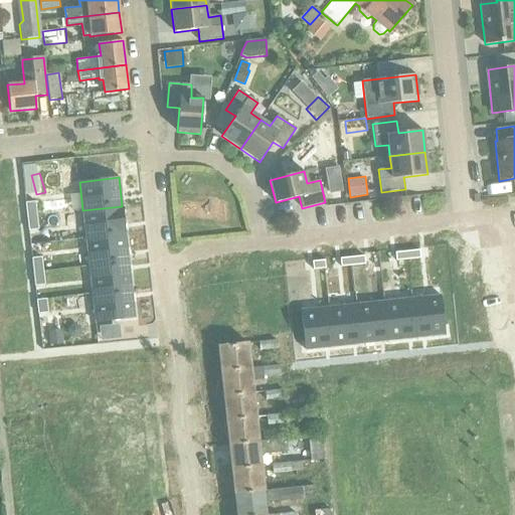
[(35,201),(25,203),(26,217),(36,215),(35,201)]
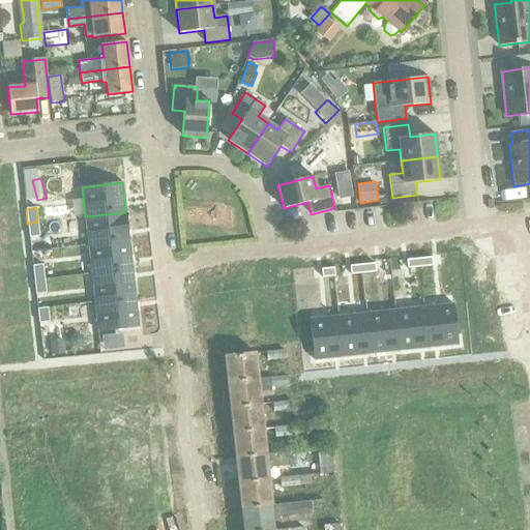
[(125,212),(85,216),(88,245),(128,240),(125,212)]
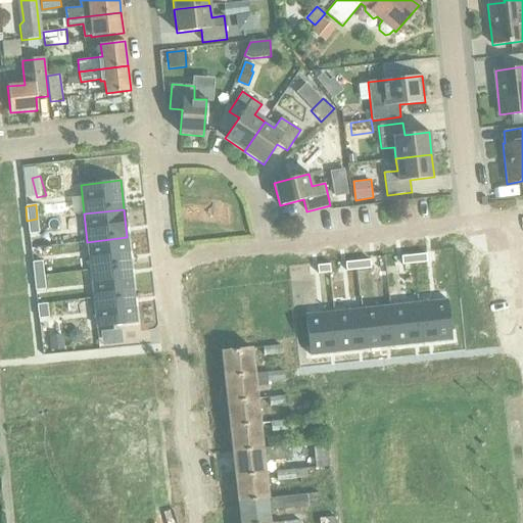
[(37,219),(27,221),(29,234),(39,233),(37,219)]
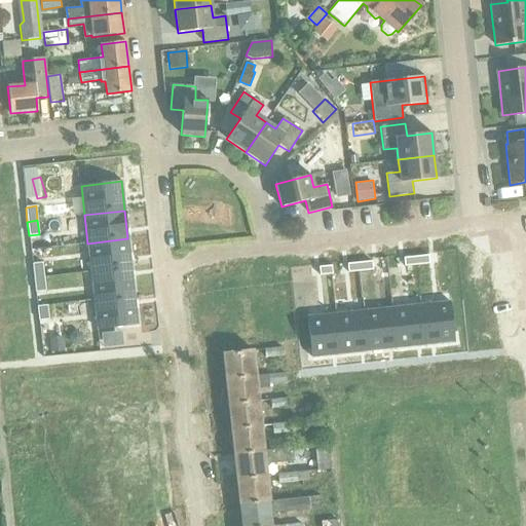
[(127,238),(87,243),(90,272),(132,267),(127,238)]
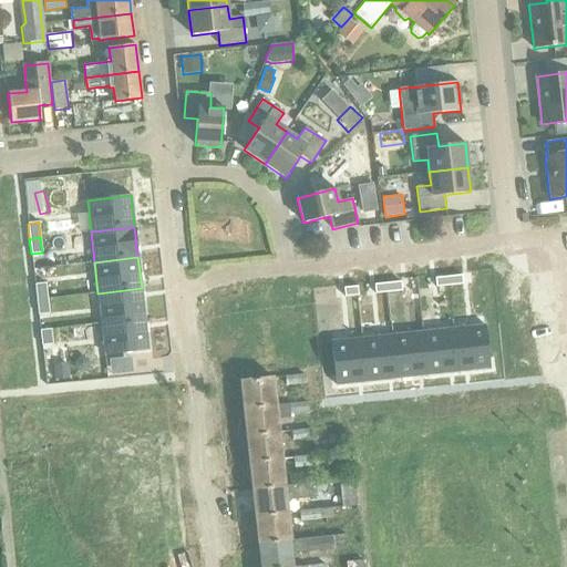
[(461,277),(447,279),(449,288),(462,287),(461,277)]
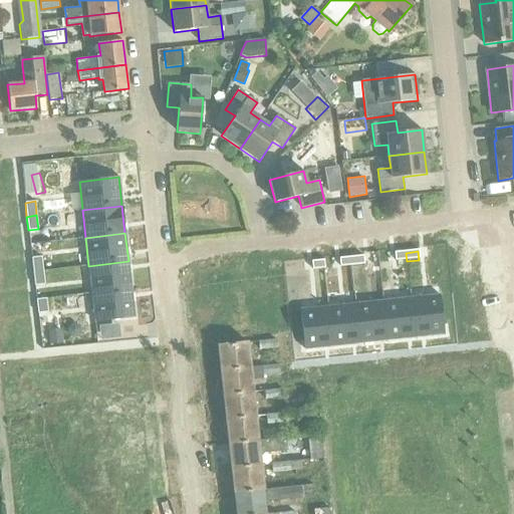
[(406,253),(394,254),(395,262),(407,261),(406,253)]
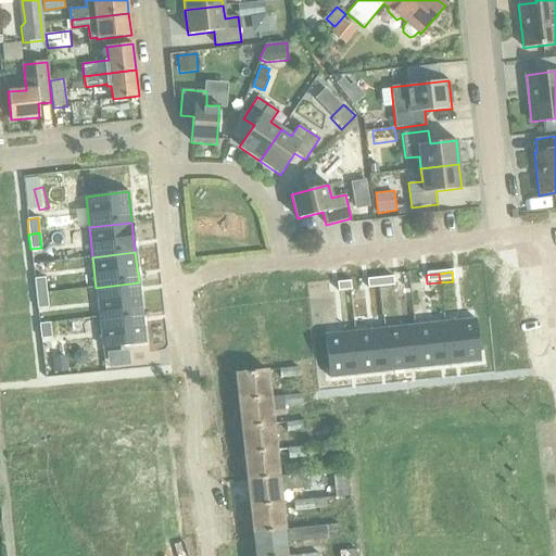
[(45,278),(34,279),(36,294),(47,293),(45,278)]
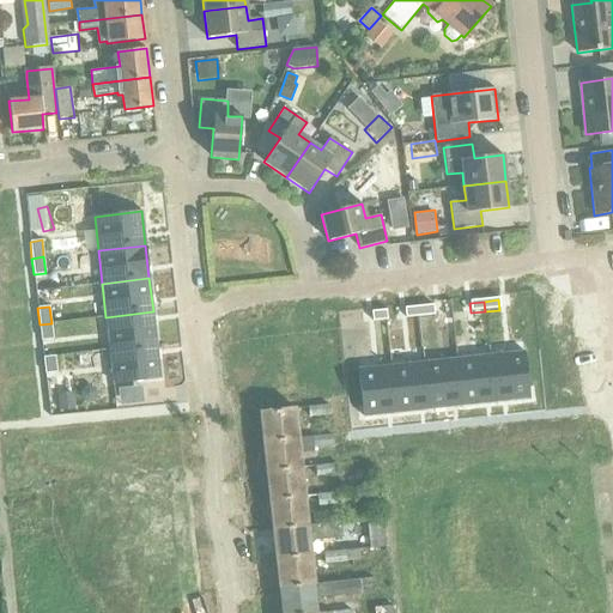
[(432,307),(418,308),(419,317),(434,316),(432,307)]
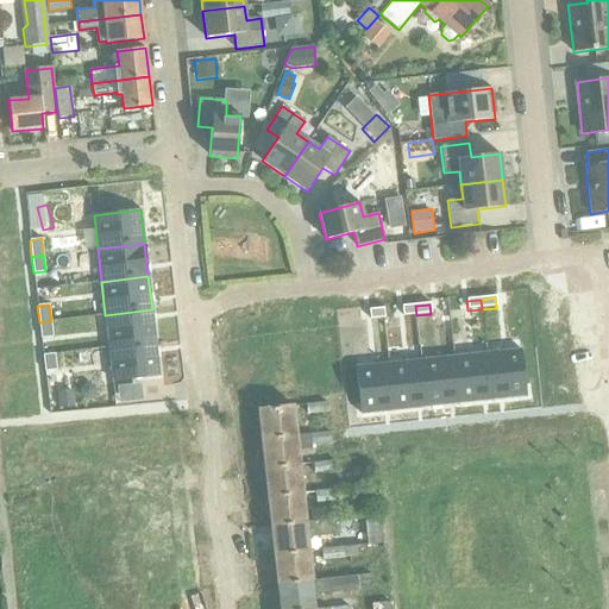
[(415,306),(401,308),(402,318),(416,316),(415,306)]
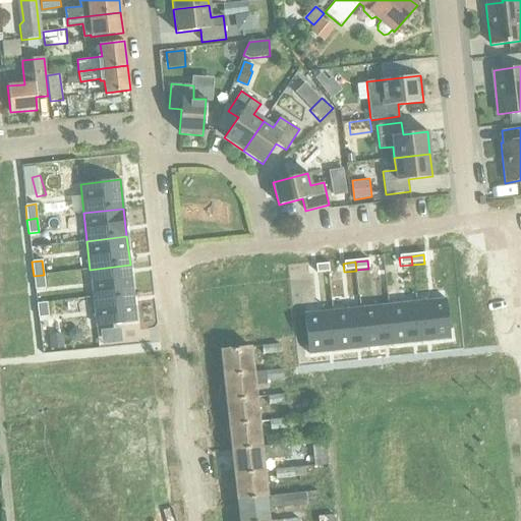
[(130,265),(90,270),(94,297),(133,293),(130,265)]
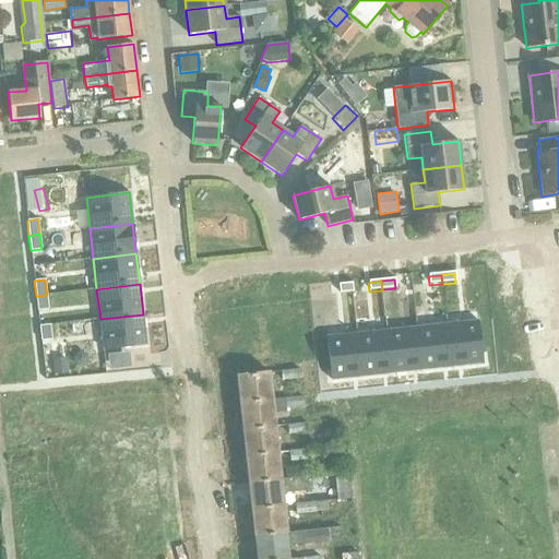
[(352,284),(337,285),(339,295),(352,293),(352,284)]
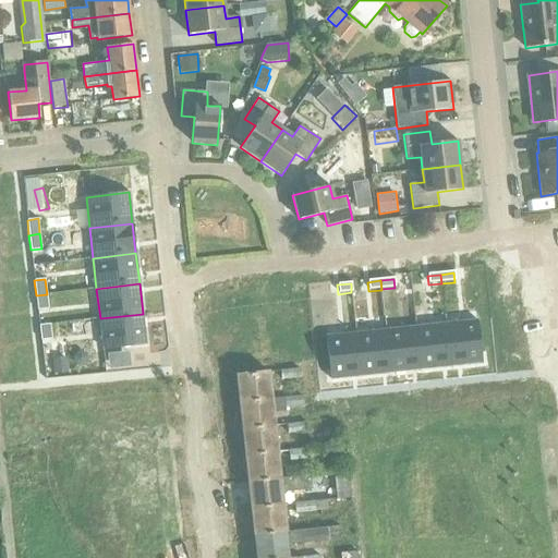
[(47,294),(36,295),(37,311),(48,308),(47,294)]
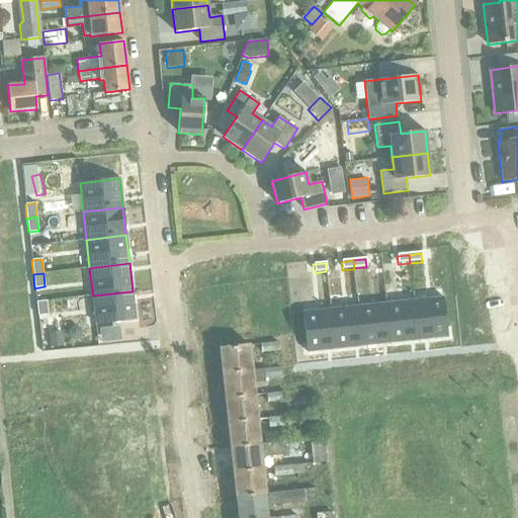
[(133,291),(93,295),(96,325),(136,320),(133,291)]
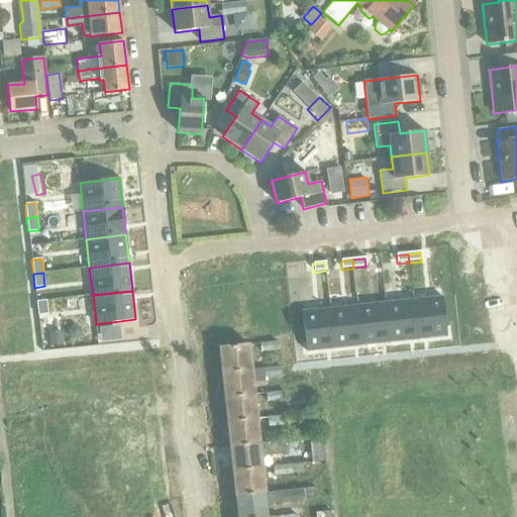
[(442,297),(414,300),(418,339),(446,336),(442,297)]
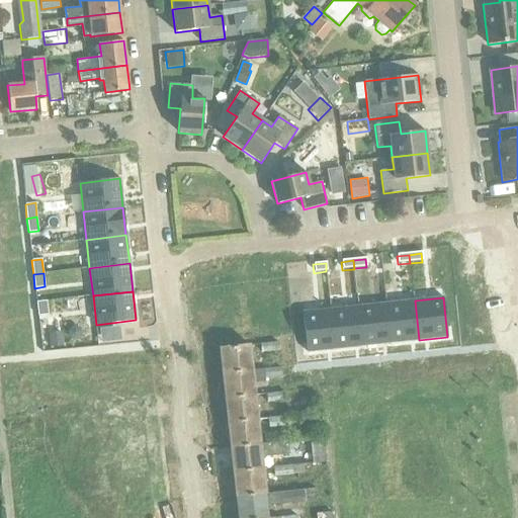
[(47,300),(36,301),(37,316),(48,315),(47,300)]
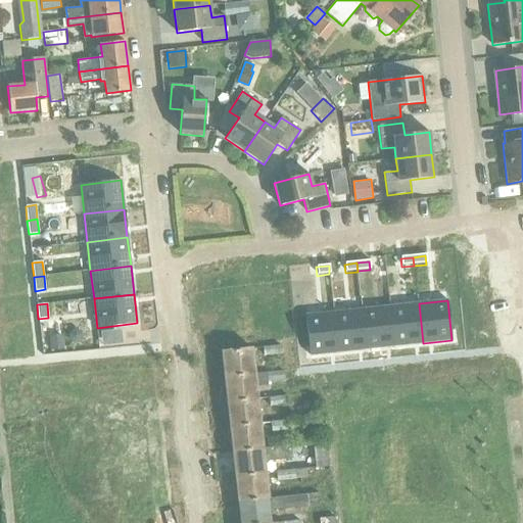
[(419,303),(390,306),(394,346),(423,343),(419,303)]
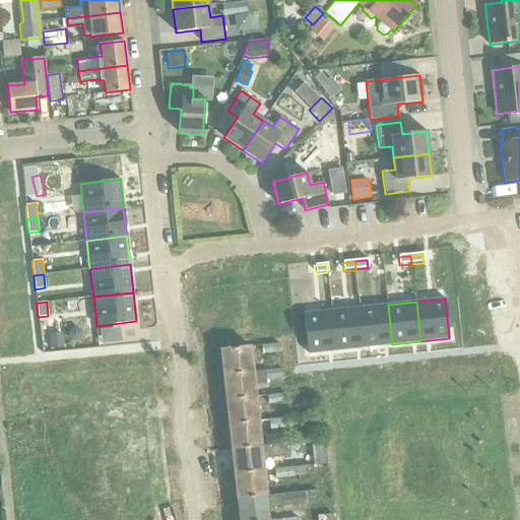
[(388,305),(361,308),(365,347),(392,344),(388,305)]
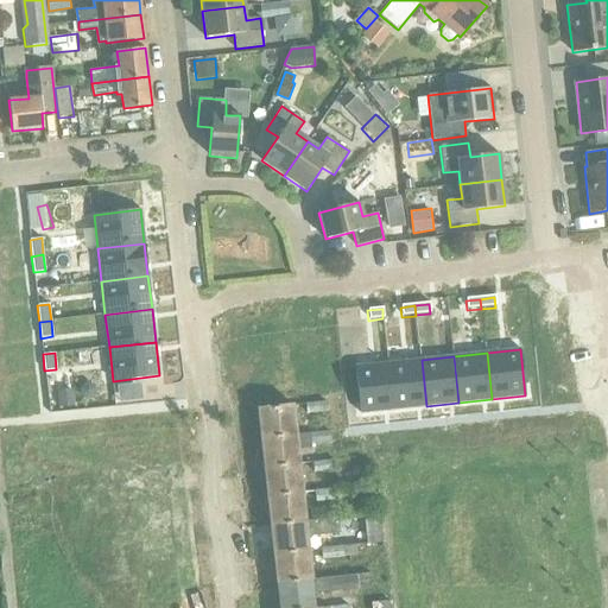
[(422,360),(388,363),(393,410),(426,406),(422,360)]
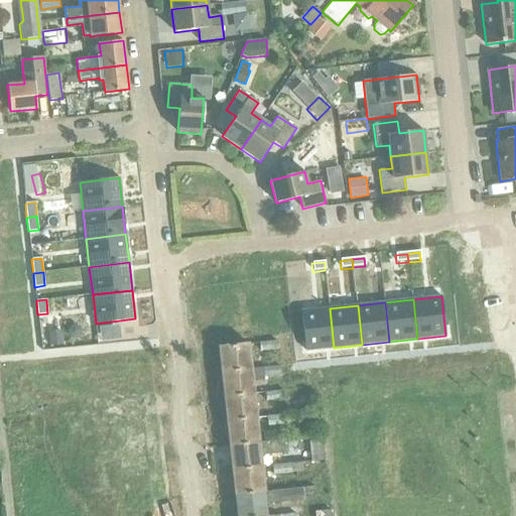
[(330,308),(301,311),(305,351),(334,348),(330,308)]
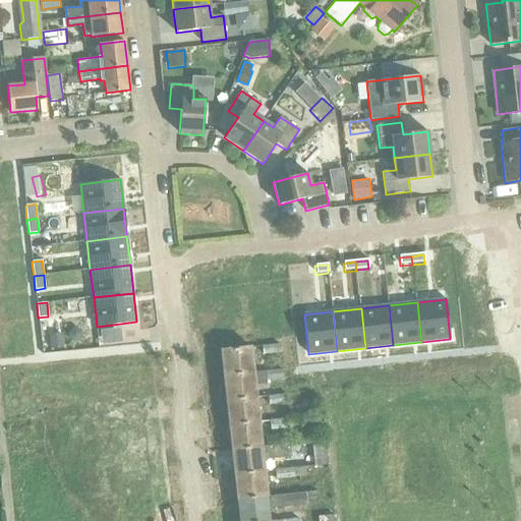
[(457,345),(477,345),(477,331),(457,331),(457,345)]
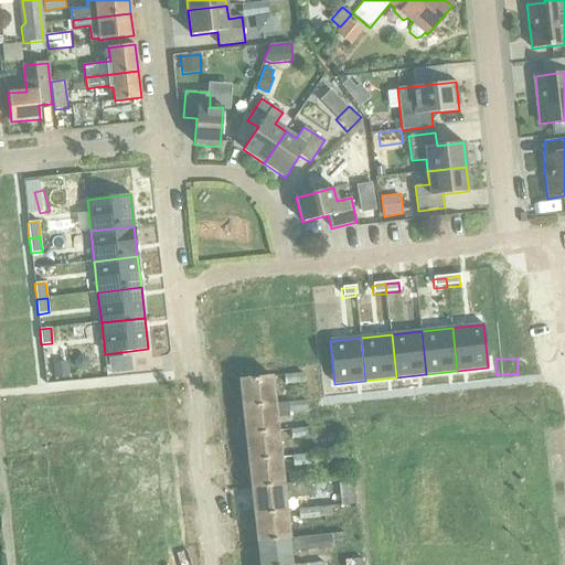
[(131,564),(166,564),(155,432),(120,435),(131,564)]
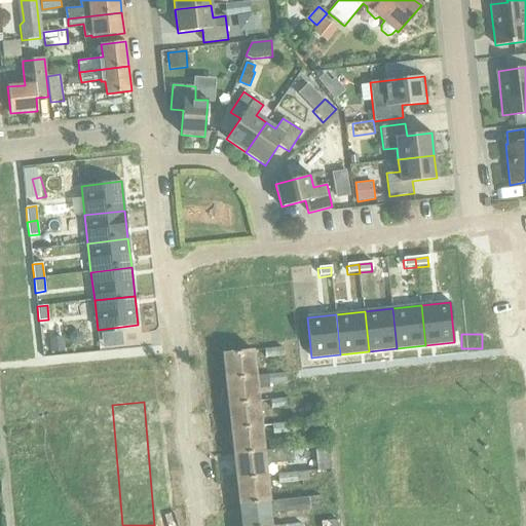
[(273,435),(293,433),(291,422),(272,424),(273,435)]
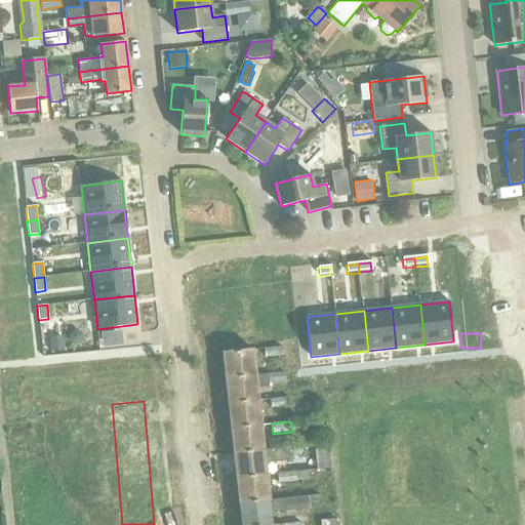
[(231,429),(233,454),(264,451),(261,426),(231,429)]
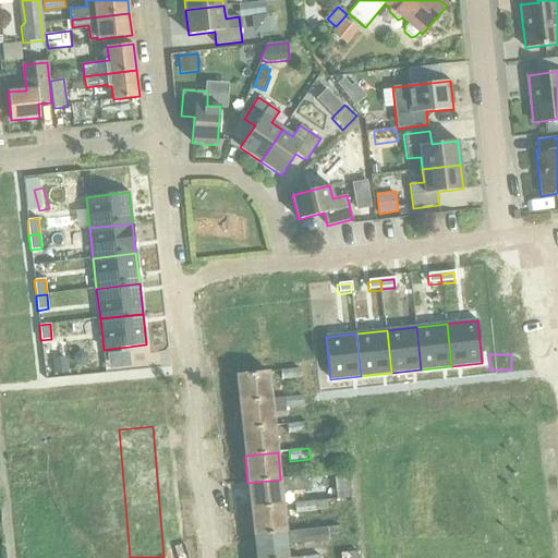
[(108,480),(108,461),(80,461),(80,480),(108,480)]
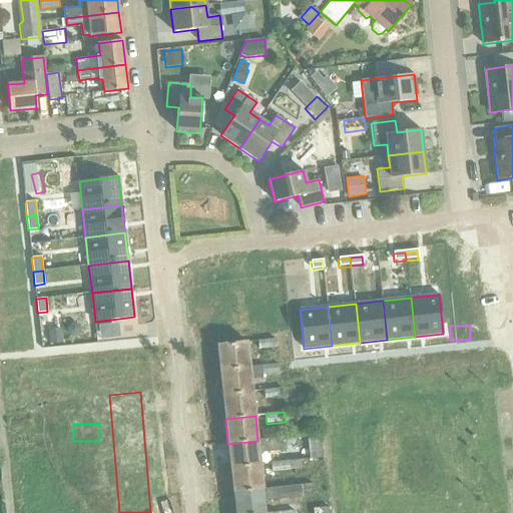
[(321,432),(308,434),(311,458),(323,456),(321,434),(321,432)]
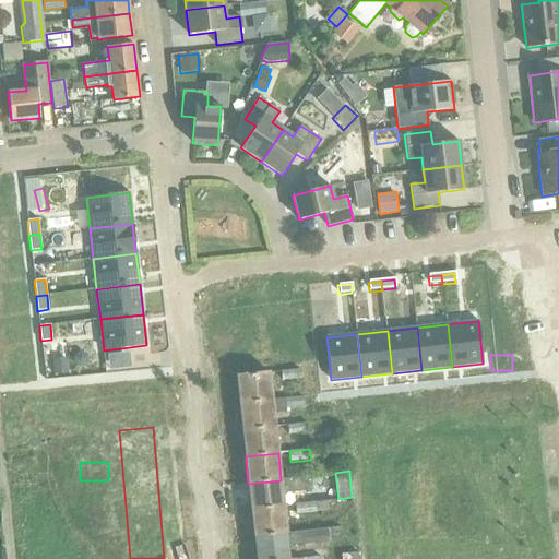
[(248,484),(251,511),(284,507),(283,492),(313,489),(312,477),(281,480),(248,484)]
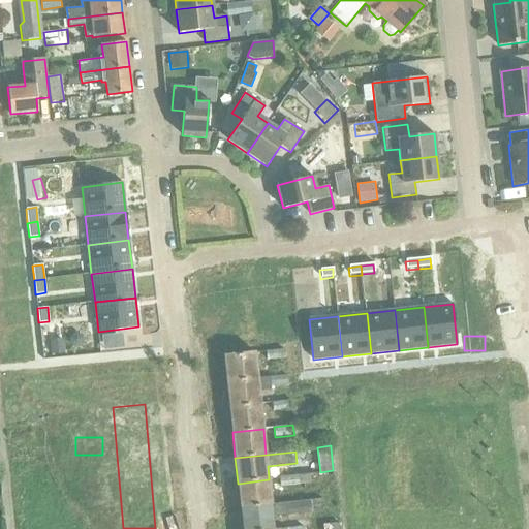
[(280,476),(281,486),(301,484),(299,473),(280,476)]
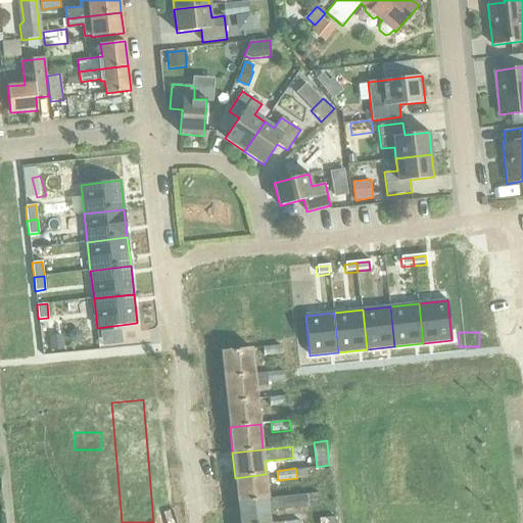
[(235,478),(237,502),(269,498),(266,474),(235,478)]
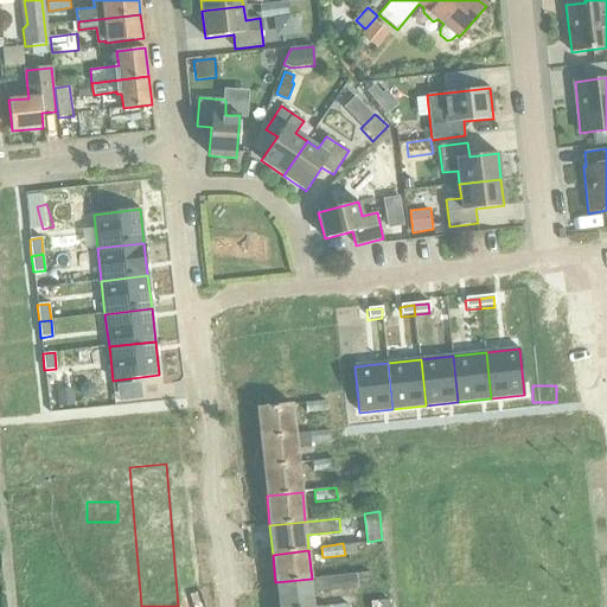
[(320,573),(323,595),(368,589),(364,568),(320,573)]
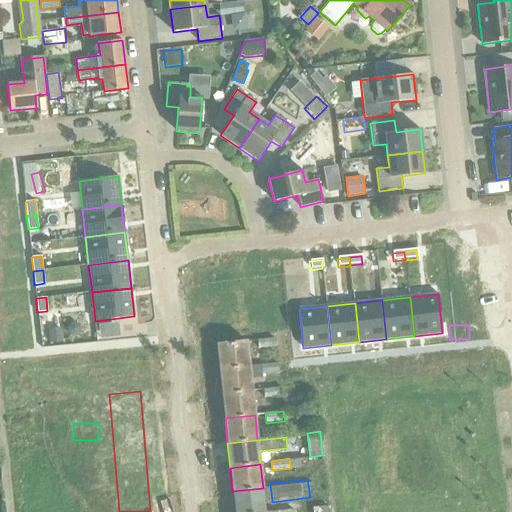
[(110,511),(111,499),(92,498),(91,511),(110,511)]
